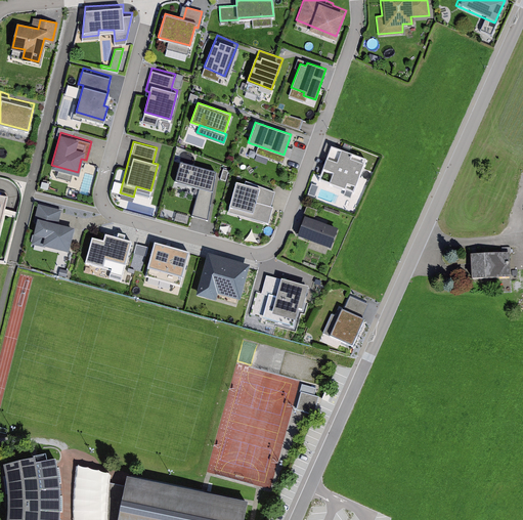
[(365,159),(331,145),(318,178),(353,191),(365,159)]
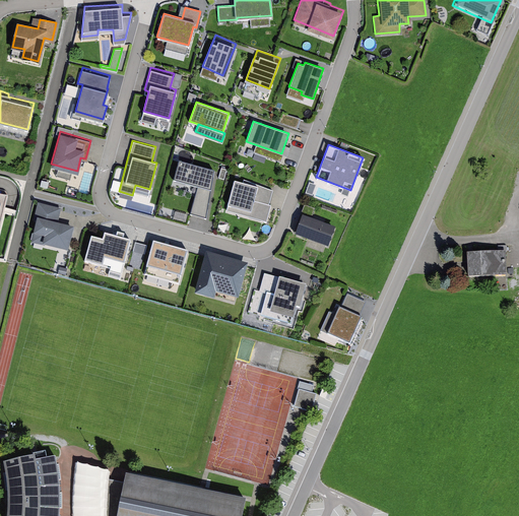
[(213,170),(178,159),(173,179),(197,185),(190,211),(205,216),(213,170)]
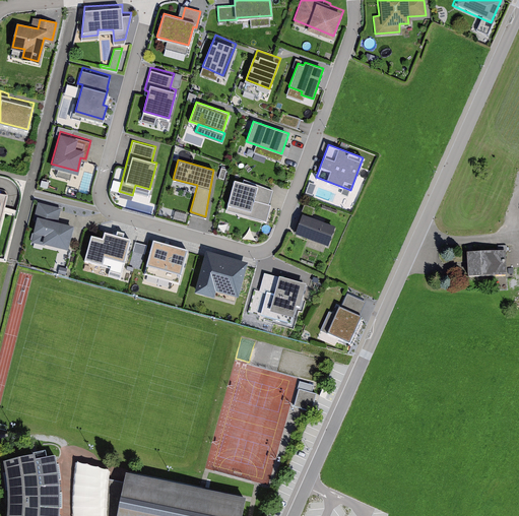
[(218,176),(223,177),(226,167),(220,166),(218,176)]
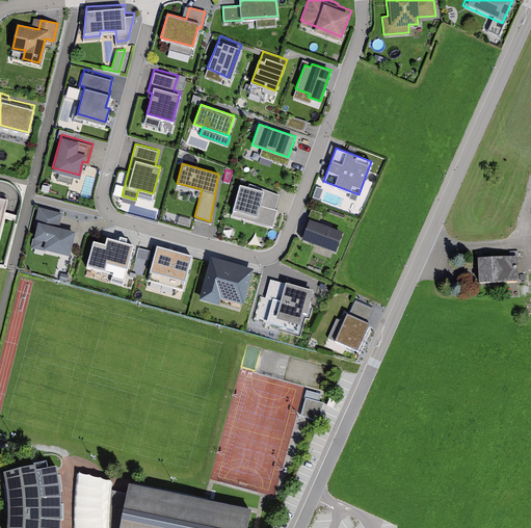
[(248,184),(241,181),(233,211),(271,222),(280,192),(250,180),(248,184)]
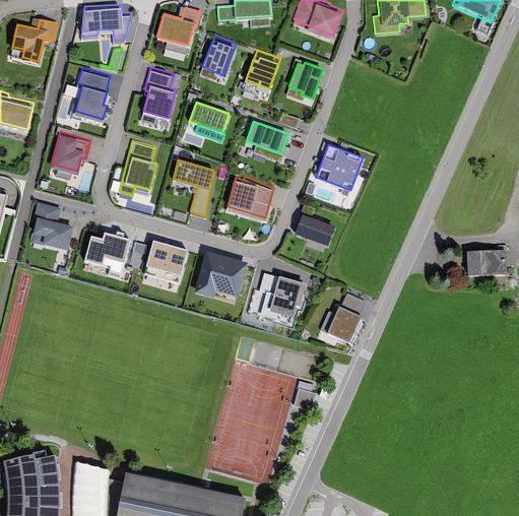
[(61,206),(38,200),(33,218),(36,218),(30,240),(67,249),(73,226),(57,221),(61,206)]
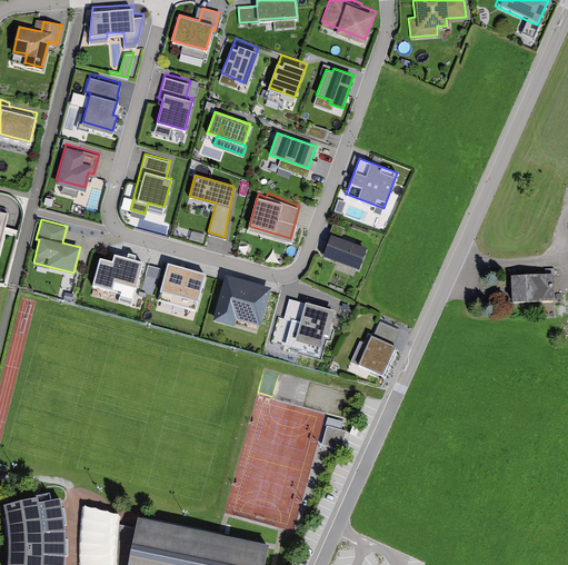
[(330,231),(330,234),(341,237),(345,227),(332,222),(329,231),(330,231)]
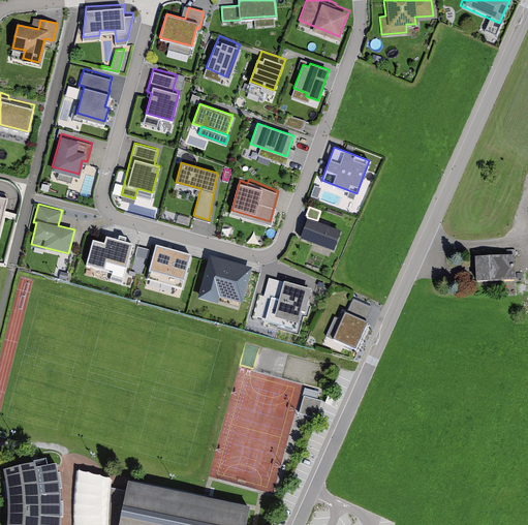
[(317,220),(307,217),(303,227),(300,237),(334,249),(337,240),(341,229),(317,220)]
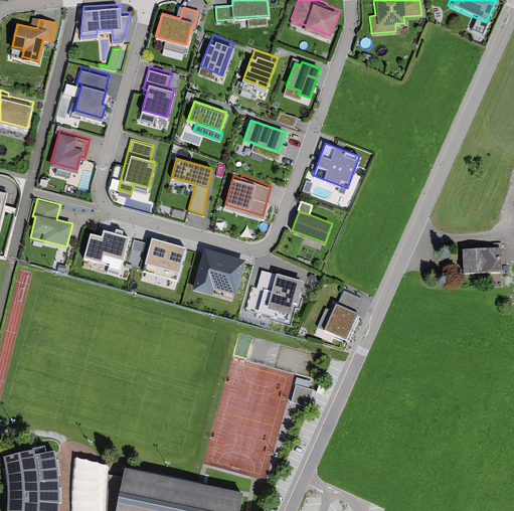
[(102,226),(100,233),(89,230),(81,258),(107,265),(105,272),(120,276),(131,235),(124,233),(125,228),(115,225),(113,230),(102,226)]
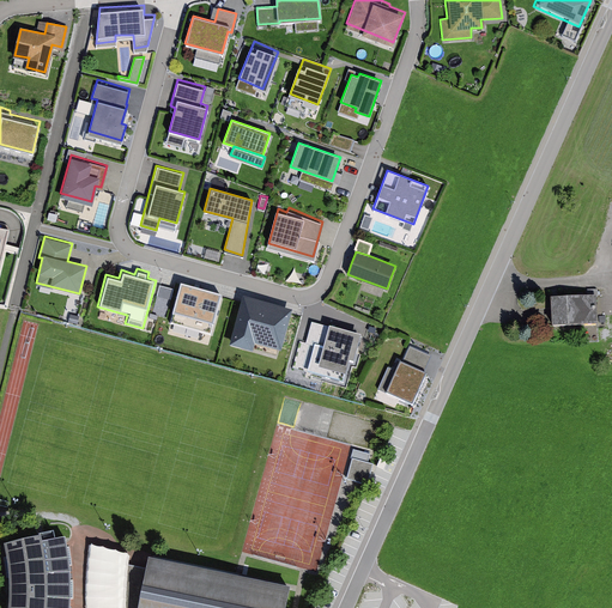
[(220,292),(180,281),(173,306),(213,318),(220,292)]
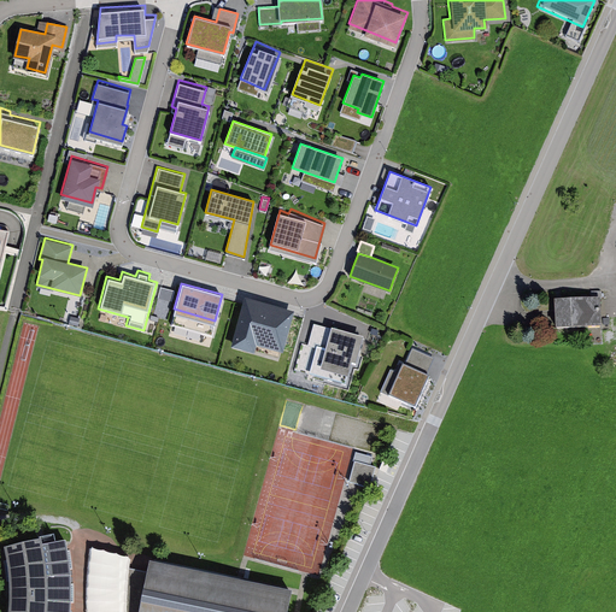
[(292,306),(244,293),(230,340),(254,347),(256,340),(281,347),(292,306)]
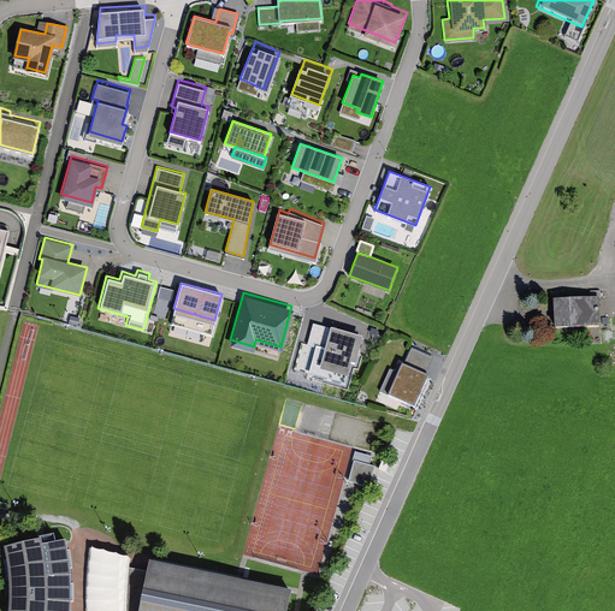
[(598,294),(549,296),(551,326),(599,324),(598,294)]
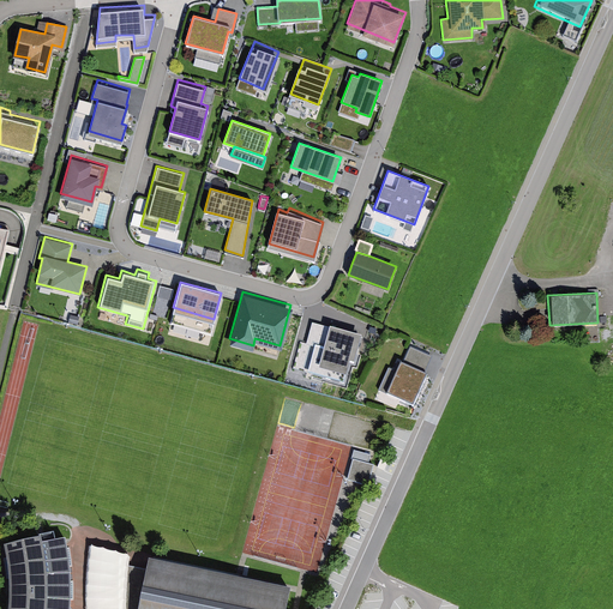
[(330,324),(324,345),(314,343),(307,369),(343,379),(348,357),(353,359),(360,332),(330,324)]
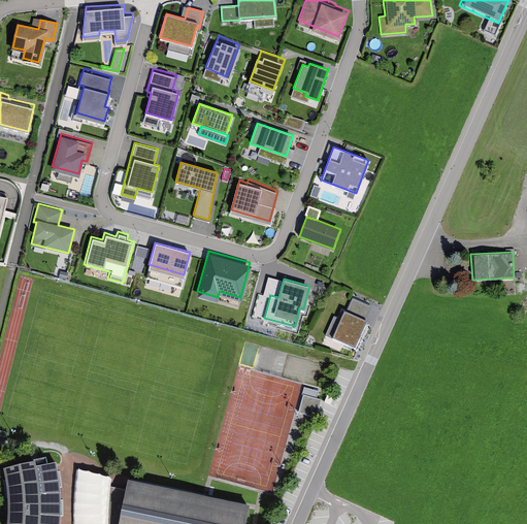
[(353,296),(346,312),(364,320),(371,304),(353,296)]
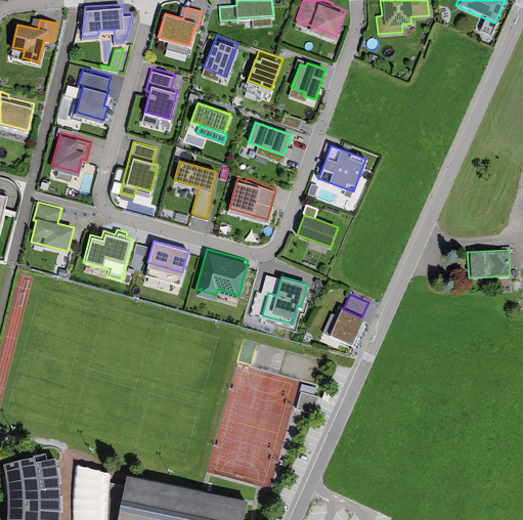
[(343,309),(341,308),(330,334),(352,344),(363,317),(361,317),(343,309)]
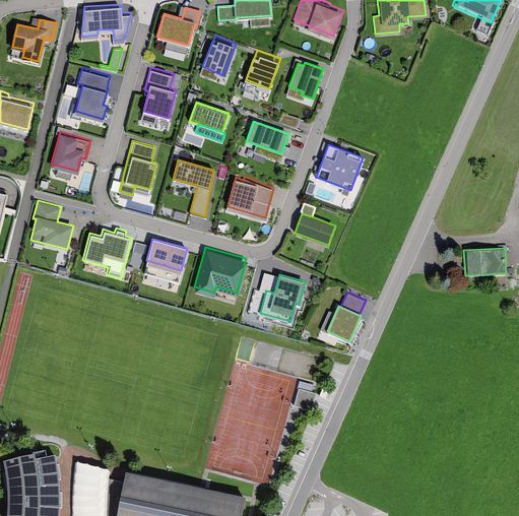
[(316,391),(299,386),(294,403),(311,408),(316,391)]
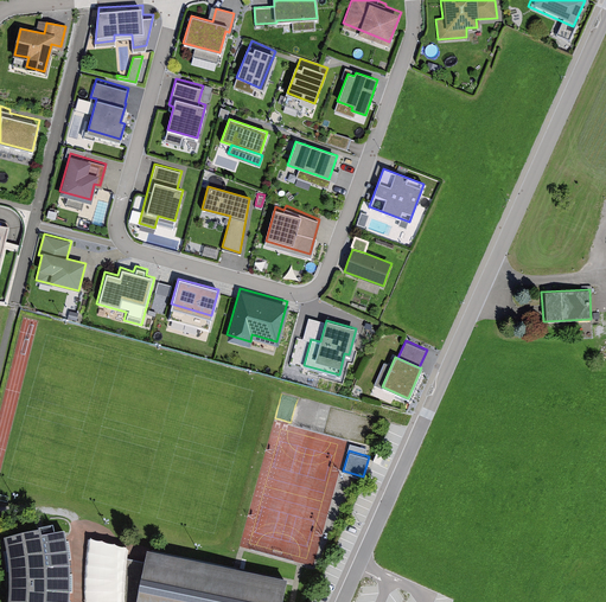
[(39,530),(4,539),(7,558),(8,586),(7,601),(68,601),(69,595),(69,559),(63,531),(40,536),(39,530)]
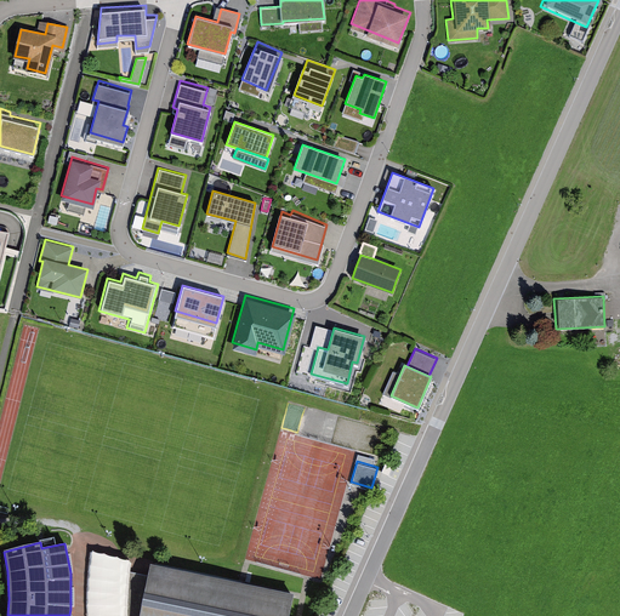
[(123,611),(130,566),(132,557),(128,553),(123,553),(117,551),(111,551),(104,547),(98,548),(92,545),(89,547),(87,559),(86,598),(86,615),(123,611)]
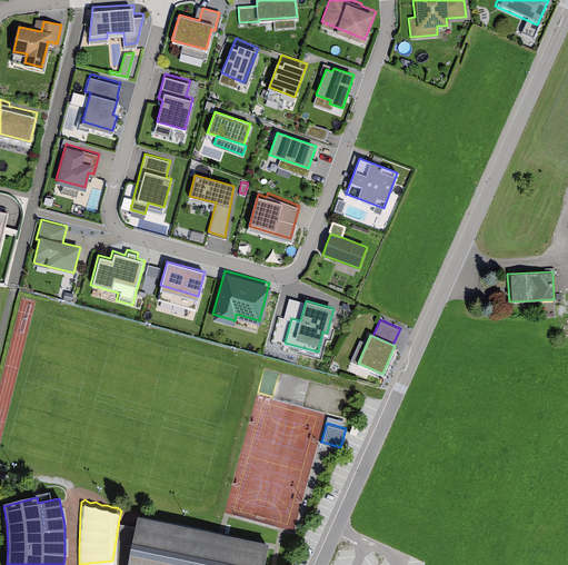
[(265,564),(269,546),(137,518),(136,523),(119,519),(112,561),(111,564),(265,564)]
